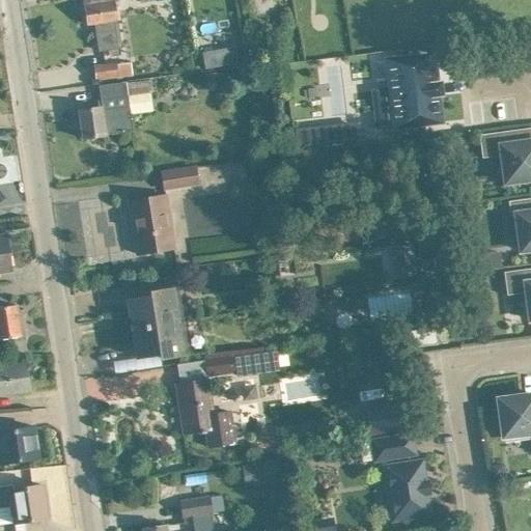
[(100,51),(119,48),(120,48),(113,0),(116,0),(83,0),(88,25),(94,24),(100,51)]
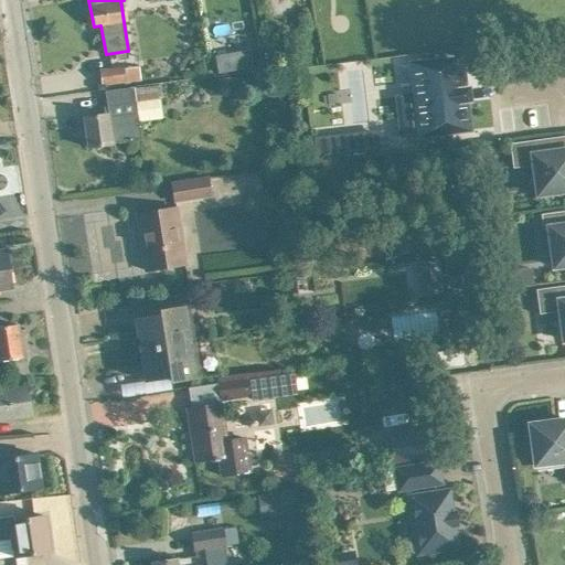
[(248,50),(214,57),(217,75),(253,67),(248,50)]
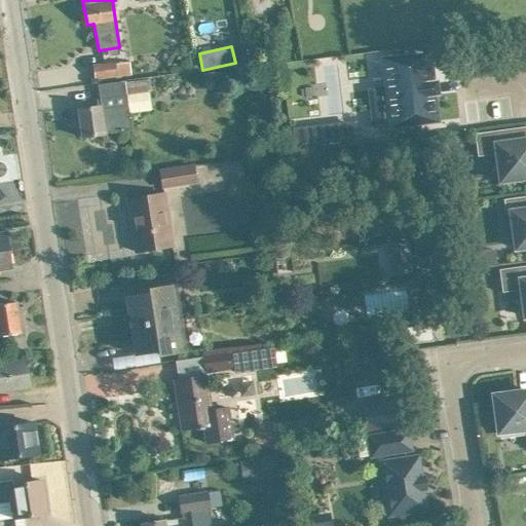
[(386,87),(370,89),(374,128),(391,126),(437,121),(434,96),(431,82),(428,53),(383,60),(386,87)]
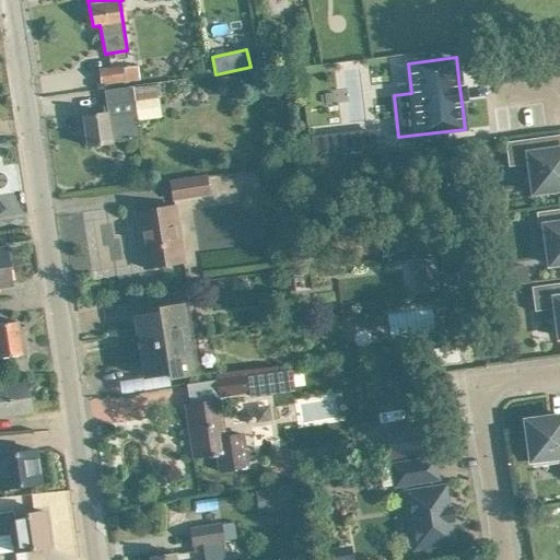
[(101,84),(123,82),(140,80),(138,66),(100,70),(101,84)]
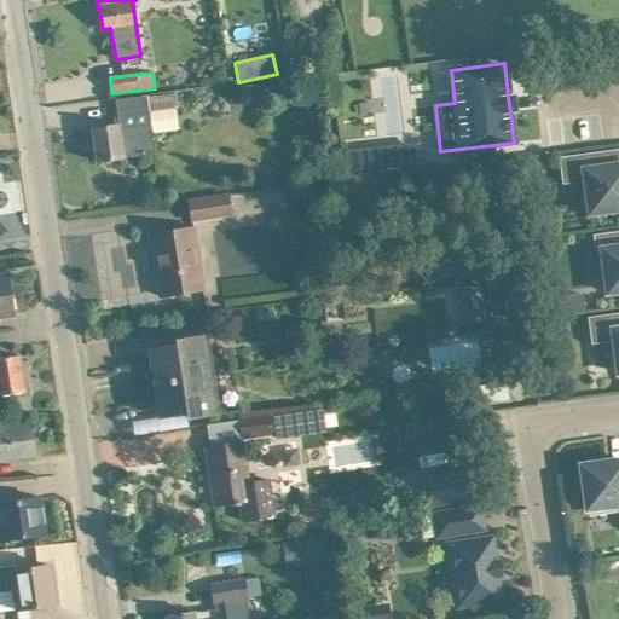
[(262,86),(238,87),(239,102),(264,100),(262,86)]
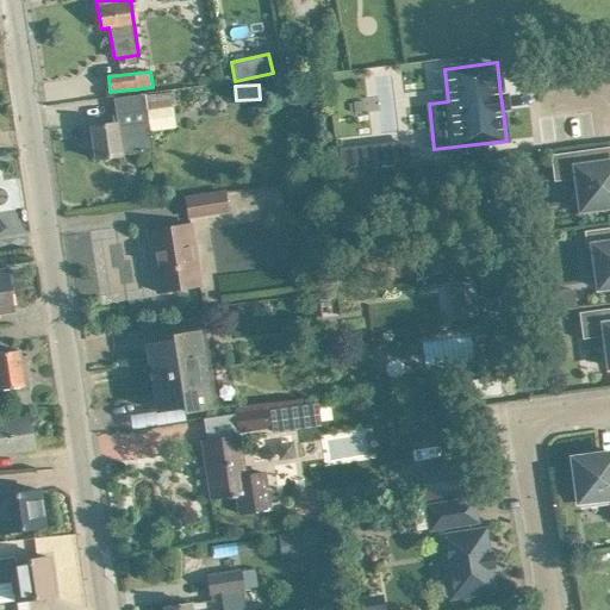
[(169,91),(144,94),(144,93),(112,98),(116,123),(89,126),(94,160),(126,155),(126,154),(153,150),(150,131),(175,128),(172,106),(170,106),(169,91)]
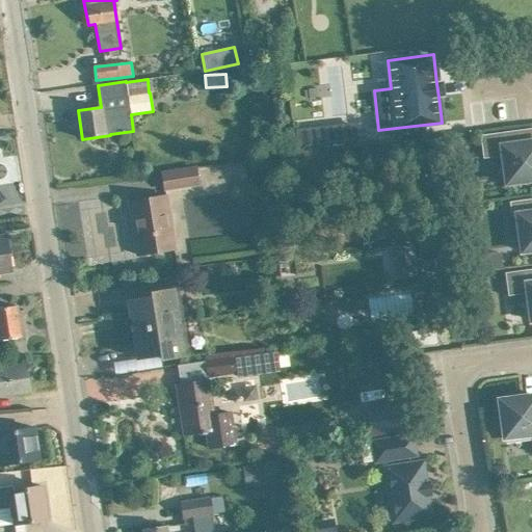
[(296,132),(298,153),(355,145),(353,126),(296,132)]
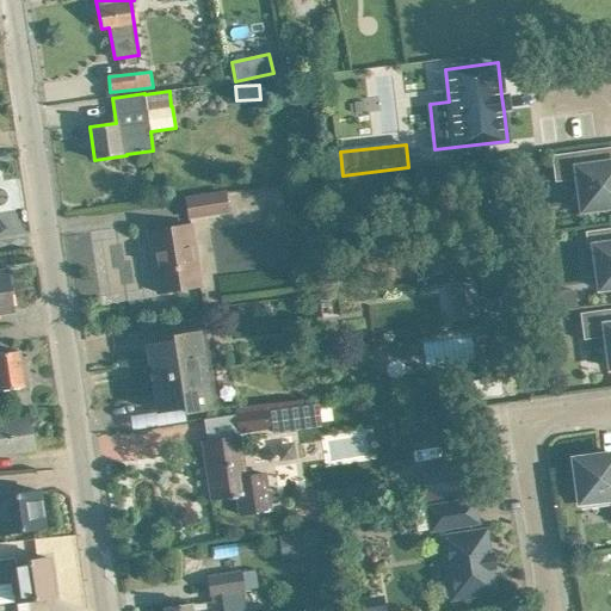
[(610,147),(550,155),(555,183),(578,179),(581,210),(610,205),(610,147)]
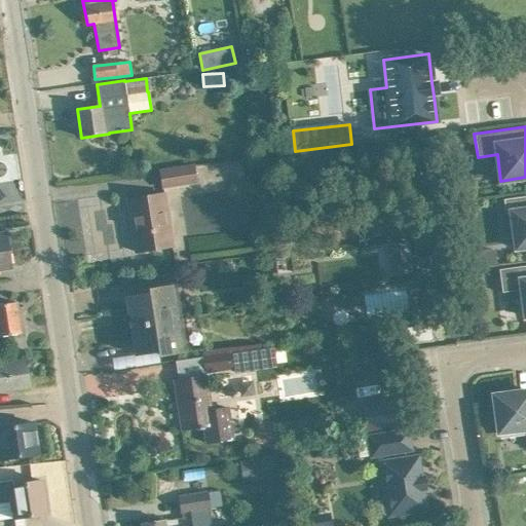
[(162,187),(195,182),(193,166),(160,172),(162,187)]
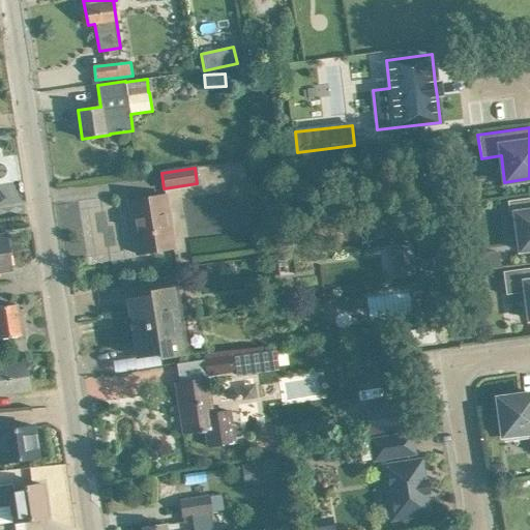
[(137,254),(174,247),(166,196),(128,201),(137,254)]
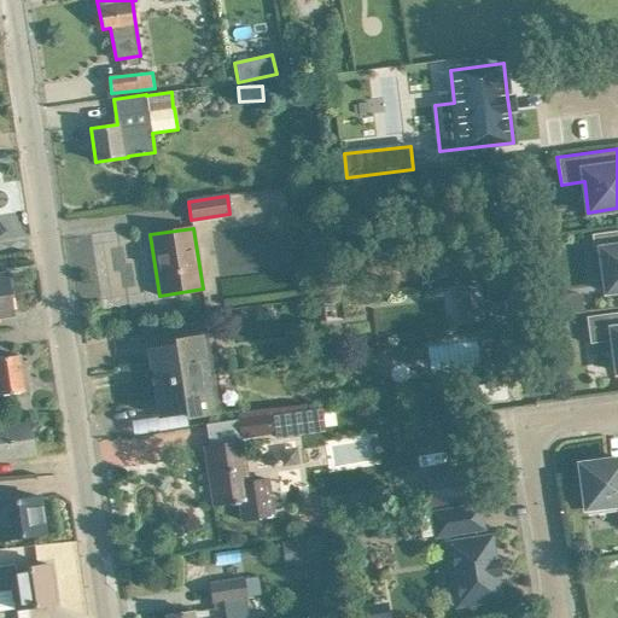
[(617,229),(592,234),(594,251),(601,250),(606,292),(617,290),(617,229)]
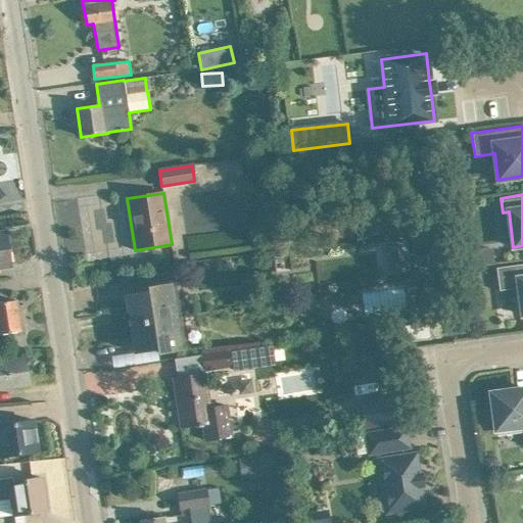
[(0,268),(10,267),(5,232),(0,233),(0,268)]
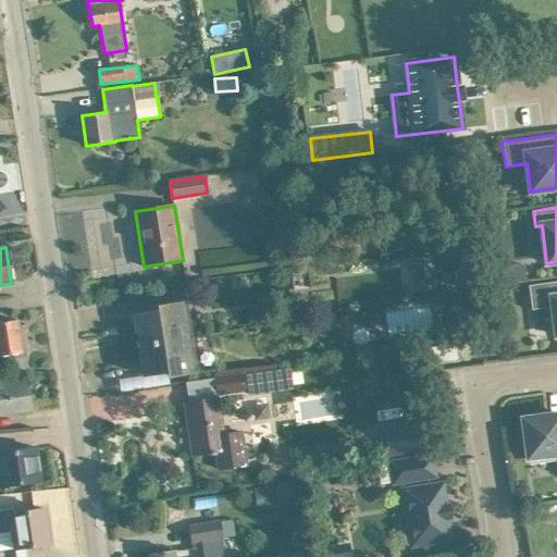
[(433,257),(411,258),(412,274),(435,272),(433,257)]
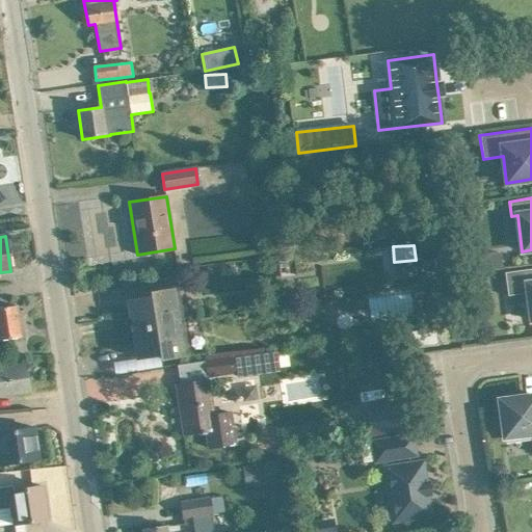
[(531,268),(504,272),(507,296),(528,293),(531,320),(531,268)]
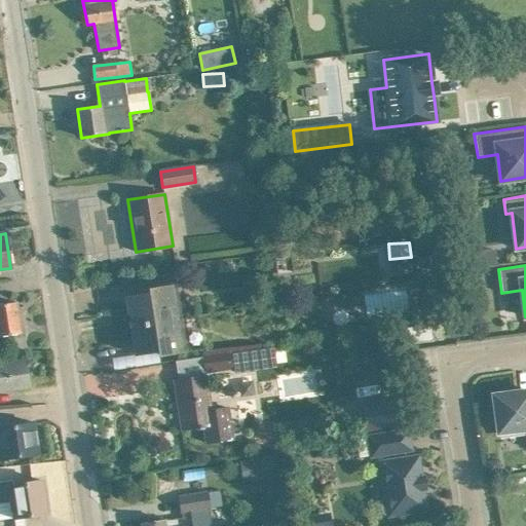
[(375,285),(377,309),(404,307),(402,283),(375,285)]
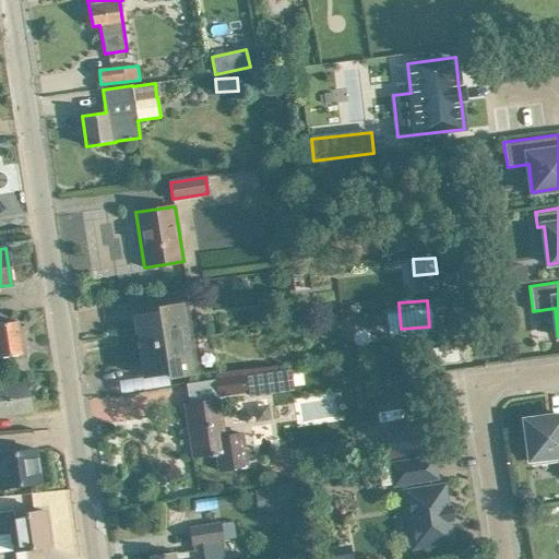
[(158,307),(159,311),(133,316),(139,346),(186,340),(180,304),(158,307)]
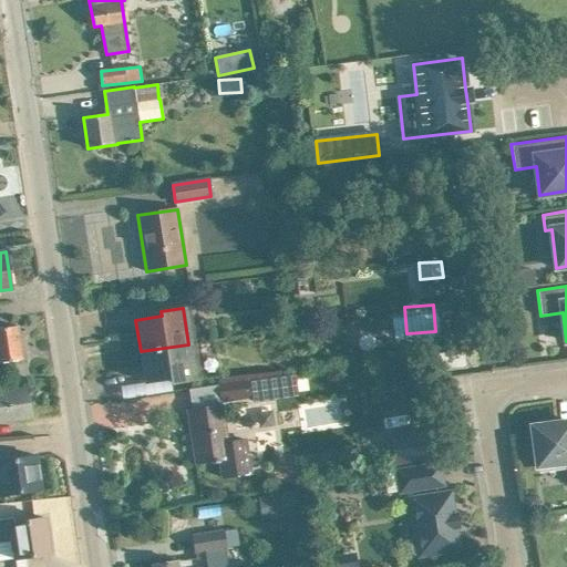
[(0,362),(22,359),(17,326),(0,328),(0,362)]
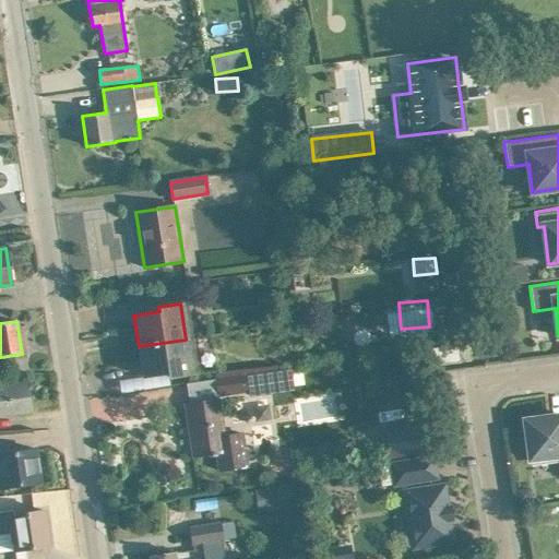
[(186,340),(139,346),(143,377),(168,372),(169,377),(191,373),(186,340)]
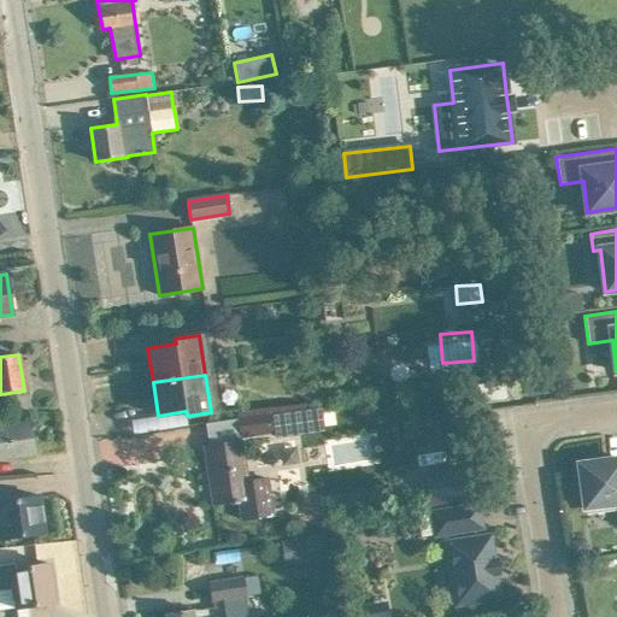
[(472,386),(475,405),(509,400),(506,381),(472,386)]
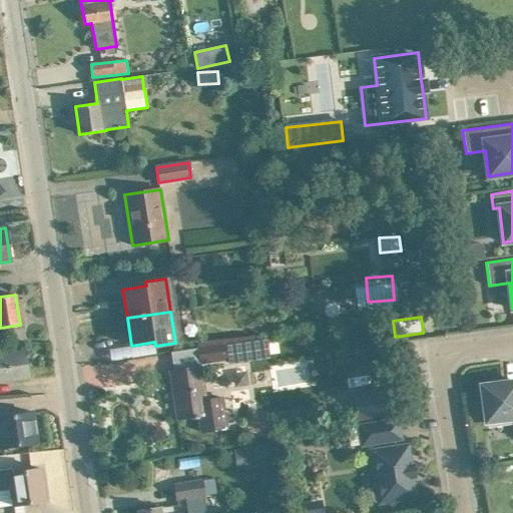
[(225,344),(228,364),(270,358),(267,338),(225,344)]
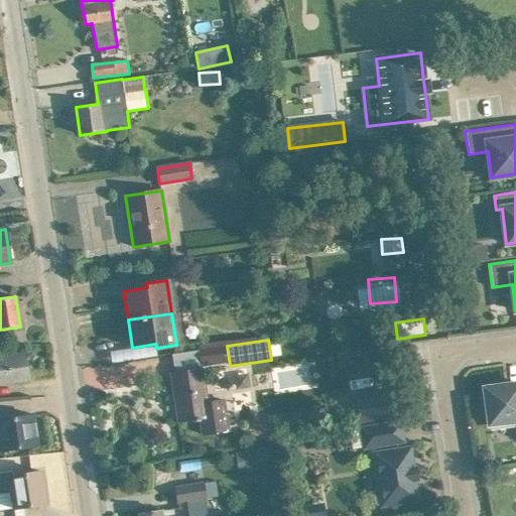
[(225,345),(199,349),(202,365),(228,362),(225,345)]
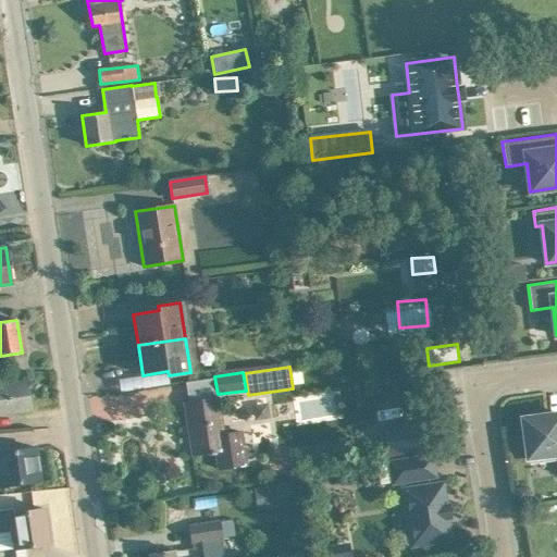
[(0,415),(31,410),(26,381),(0,384),(0,415)]
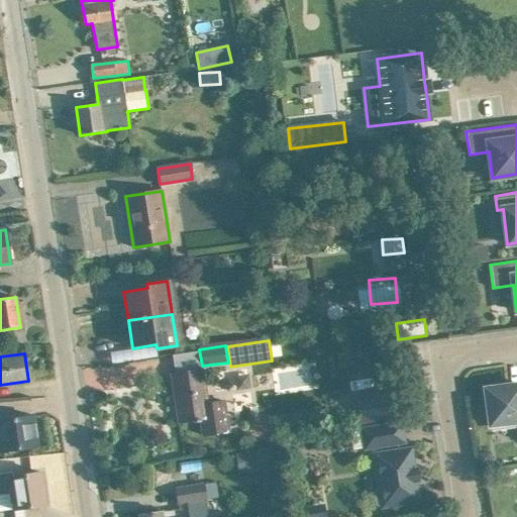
[(191,372),(171,375),(178,422),(196,420),(196,421),(200,421),(203,438),(228,434),(223,401),(207,403),(203,370),(191,372)]
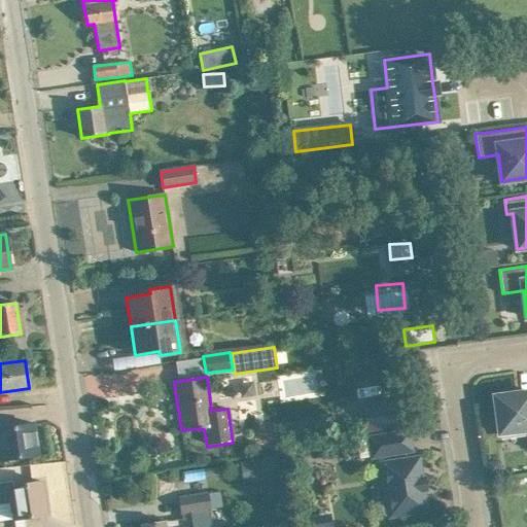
[(516,392),(494,395),(499,433),(526,429),(526,435),(526,391),(517,393),(516,392)]
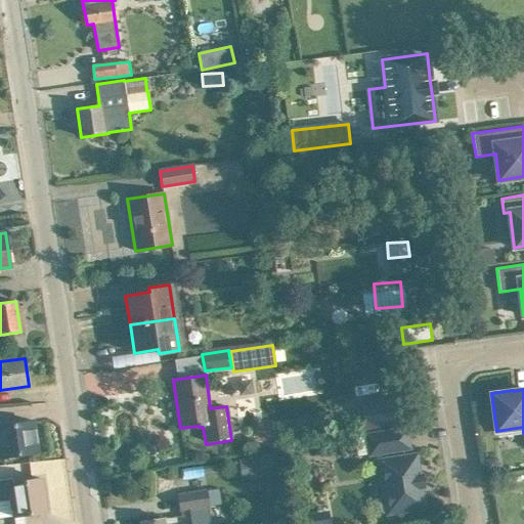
[(394,399),(360,404),(364,430),(398,425),(394,399)]
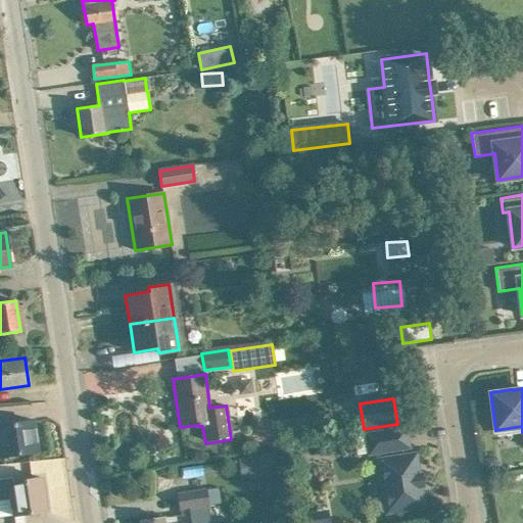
[(33,420),(0,425),(0,457),(38,452),(33,420)]
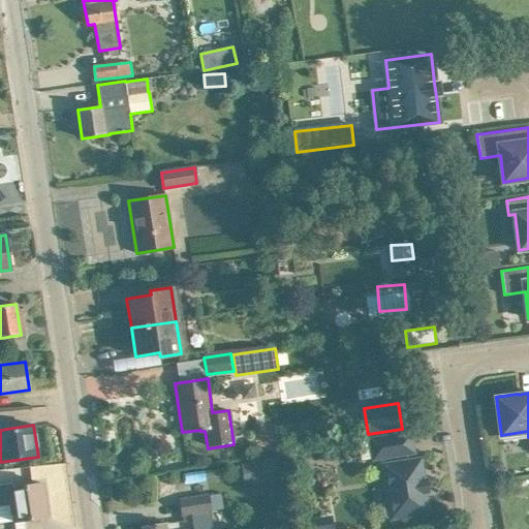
[(373,459),(413,453),(410,432),(370,438),(373,459)]
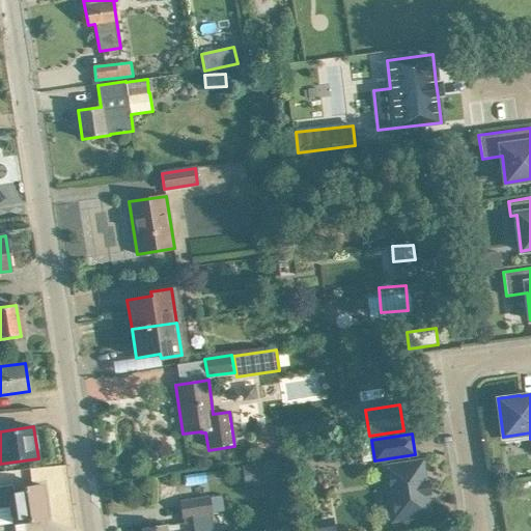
[(277,460),(241,467),(245,492),(281,486),(277,460)]
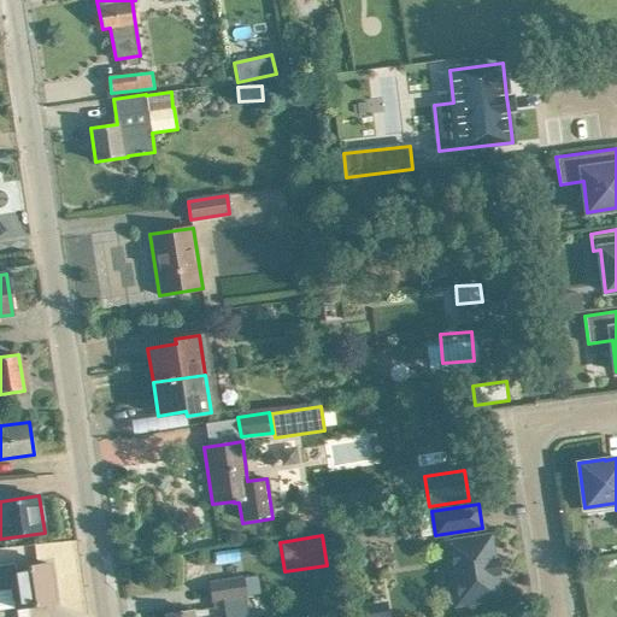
[(448,601),(456,605),(500,598),(497,574),(499,574),(499,573),(497,573),(494,560),(497,560),(497,559),(494,559),(491,535),(446,542),(452,583),(447,588),(448,601)]
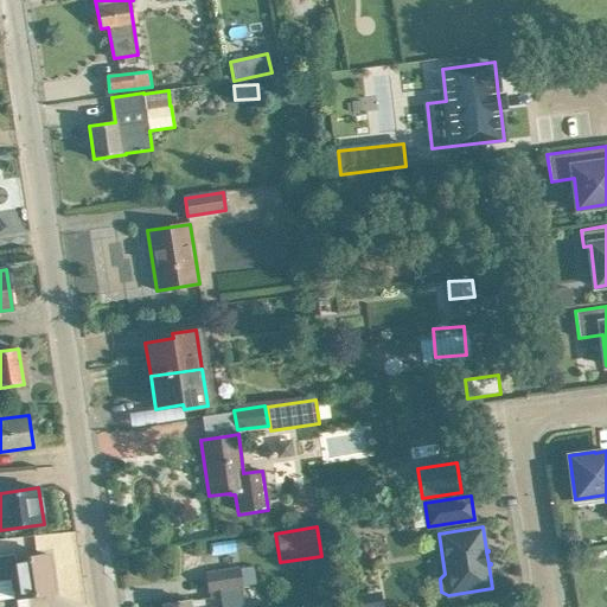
[(0,600),(55,592),(49,555),(16,560),(14,554),(0,555),(0,600)]
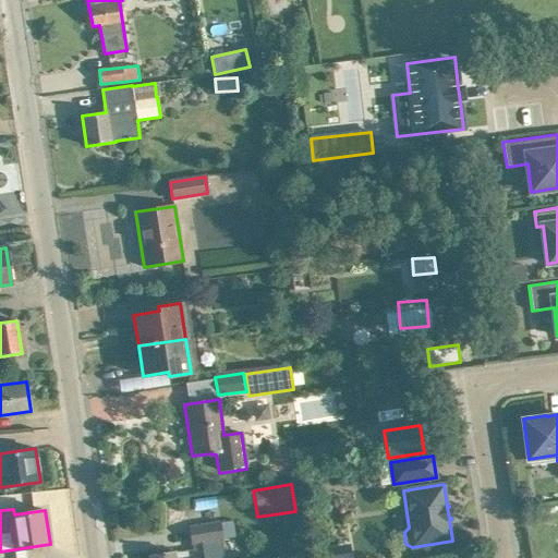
[(225,557),(222,540),(220,522),(189,526),(192,544),(204,542),(206,557),(174,557),(174,552),(150,555),(149,557),(225,557)]
